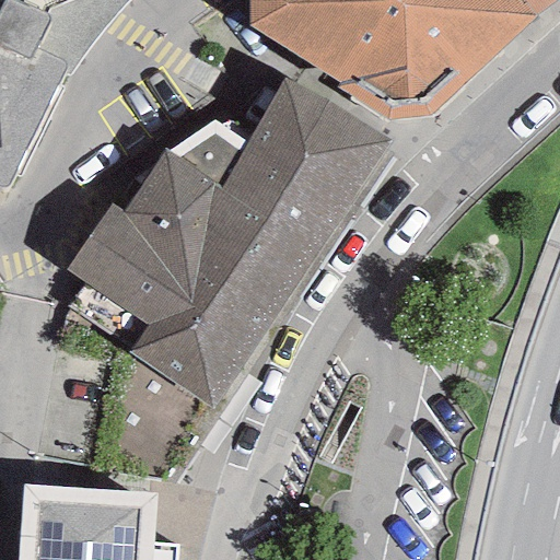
[(22,155),(65,67),(34,53),(48,22),(19,8),(21,0),(0,0),(0,188),(6,190),(22,155)]
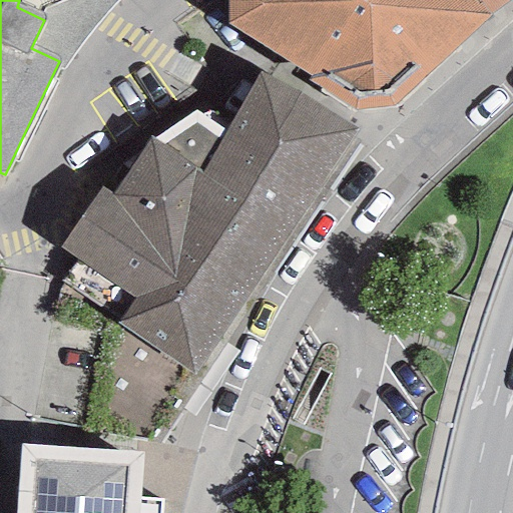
[(226,0),(228,24),(311,76),(309,82),(355,111),(393,106),(492,14),(481,1),(478,4),(474,0),(226,0)]
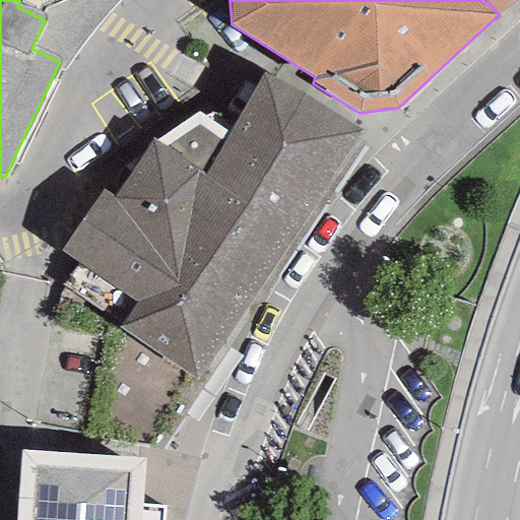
[(499,14),(517,0),(480,0),(484,4),(488,1),(499,14)]
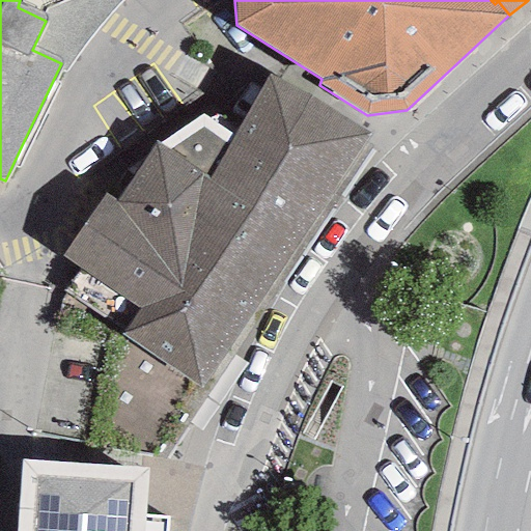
[(121,336),(202,388),(370,135),(269,76),(232,136),(201,113),(159,144),(156,140),(116,201),(105,194),(62,257),(81,270),(65,291),(124,332),(121,336)]
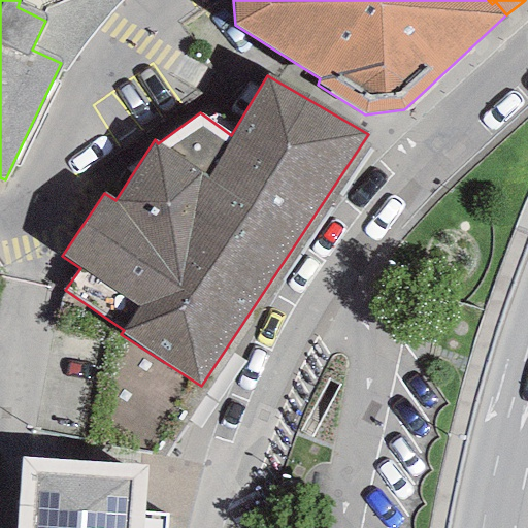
[(84,461),(21,457),(14,527),(165,527),(166,513),(143,512),(145,465),(84,461)]
